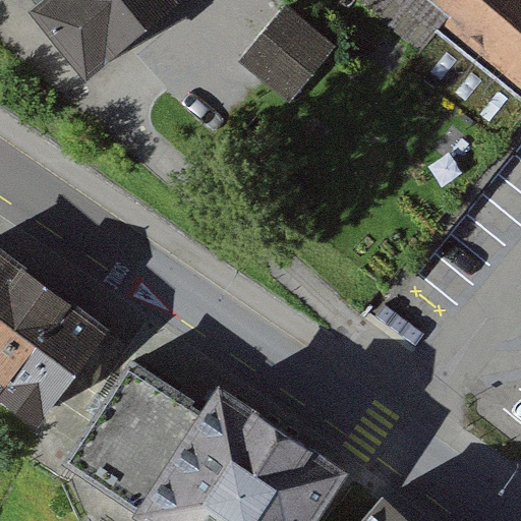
[(89,74),(179,0),(47,0),(36,9),(89,74)]
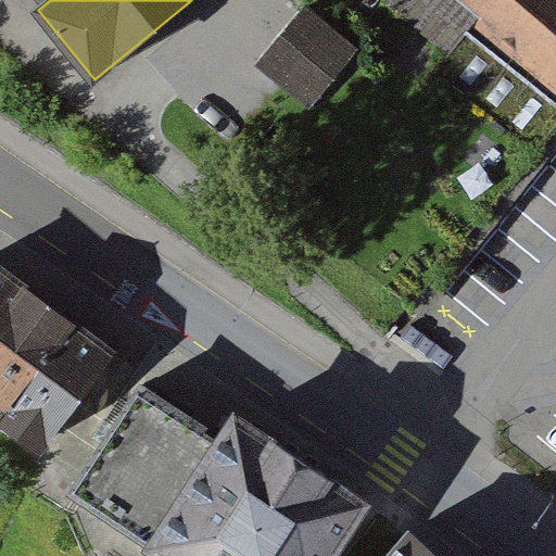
[(411,308),(555,131),(555,0),(364,0),(356,10),(434,74),(310,225),(411,308)]
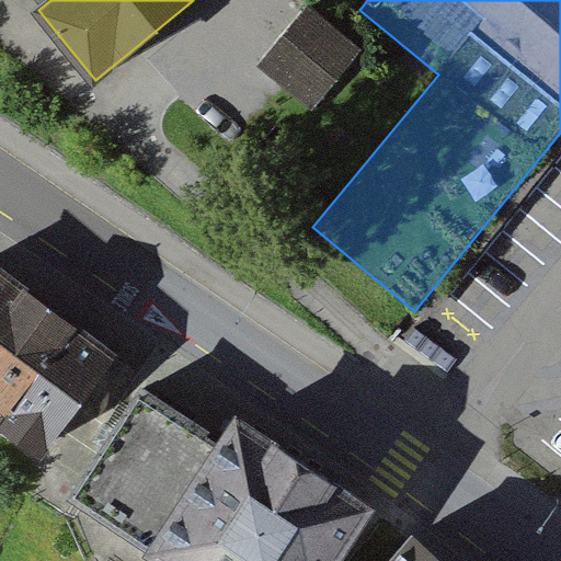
[(284,36),(261,65),(312,106),(358,52),(307,9),(284,36)]
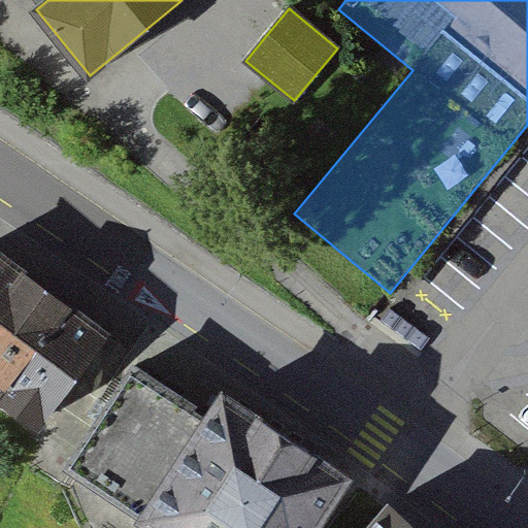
[(0,381),(11,389),(2,400),(36,425),(80,367),(90,373),(113,342),(0,258),(0,381)]
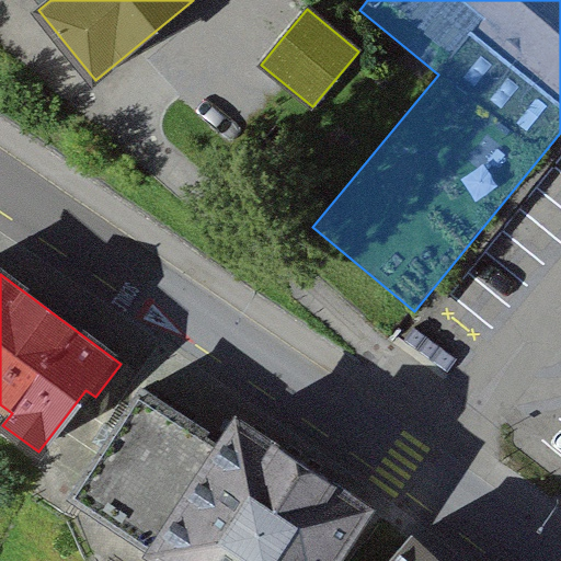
[(206,431),(144,389),(75,493),(178,560),(329,560),(365,507),(239,423),(222,448),(203,435),(206,431)]
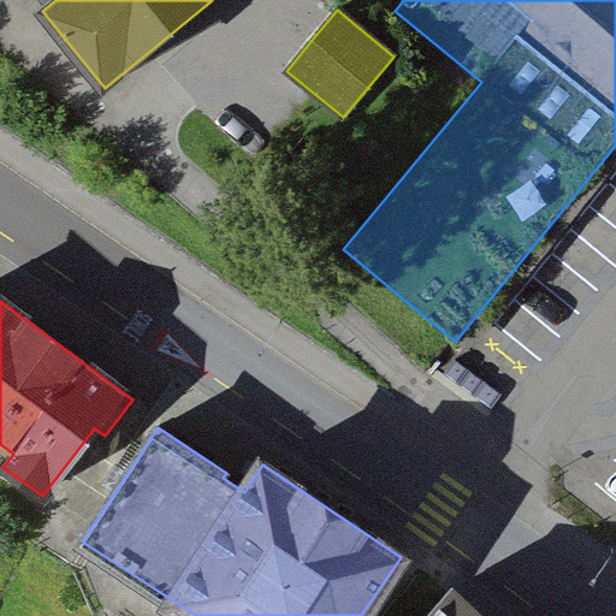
[(481,615),(451,590),(428,615),(481,615)]
